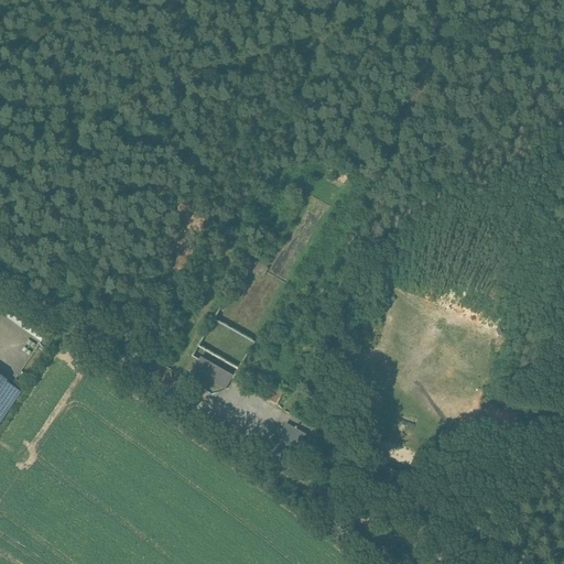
[(44,339),(8,314),(6,317),(41,343),(44,339)]
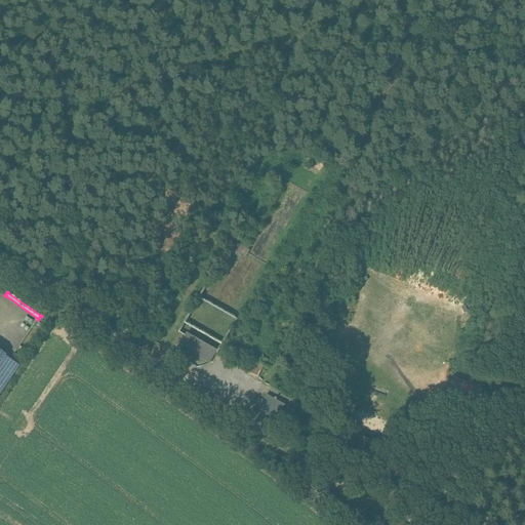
[(216,353),(186,335),(178,348),(187,353),(188,351),(210,363),(216,353)]
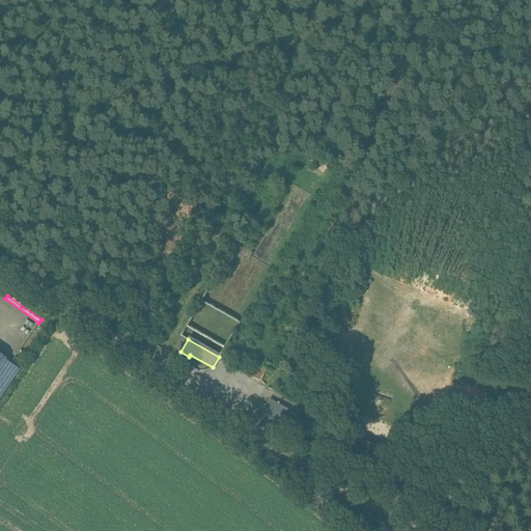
[(0,356),(0,398),(19,370),(5,361),(5,360),(0,356)]
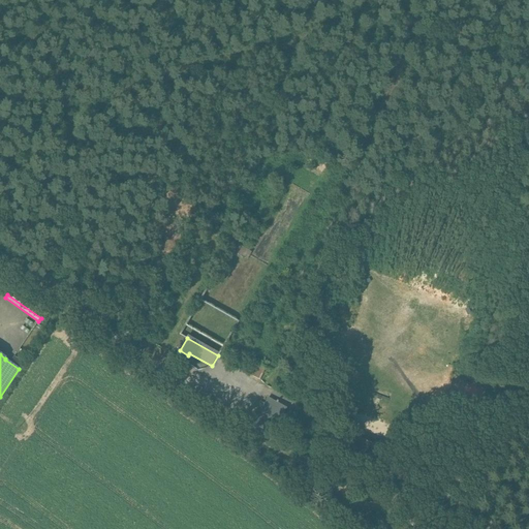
[(266,370),(255,365),(249,375),(260,380),(266,370)]
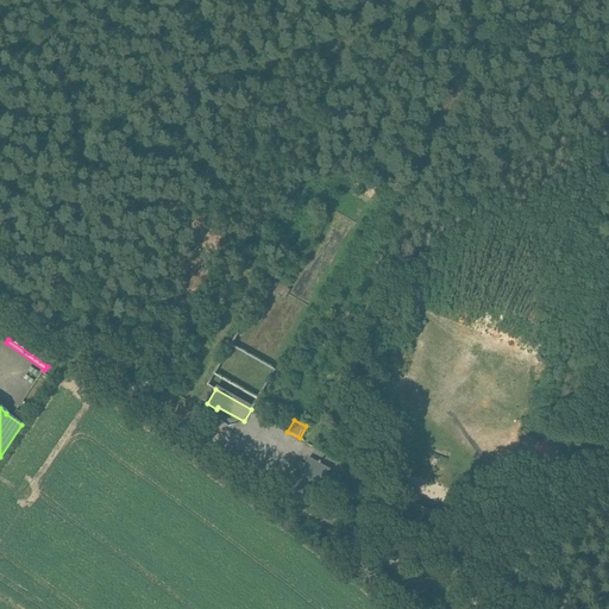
[(308,458),(293,487),(294,487),(290,494),(313,506),(319,495),(316,494),(330,470),(308,458)]
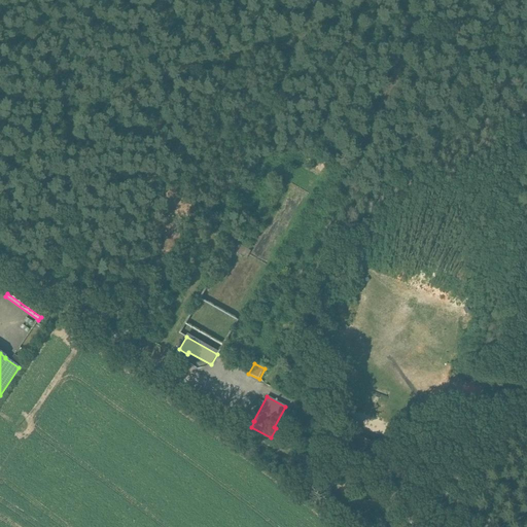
[(276,428),(271,437),(275,440),(280,430),(276,428)]
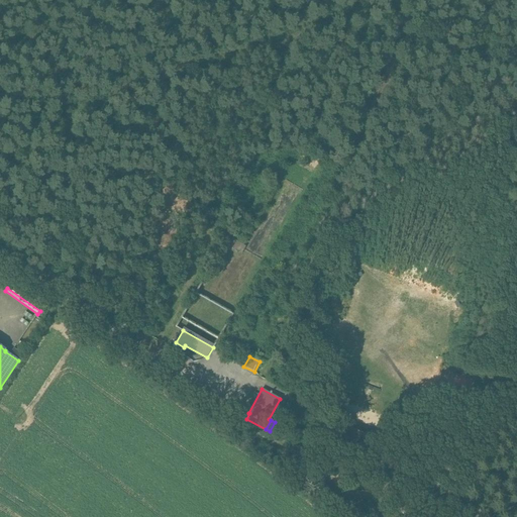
[(389,516),(392,511),(395,507),(387,502),(381,511),(389,516)]
